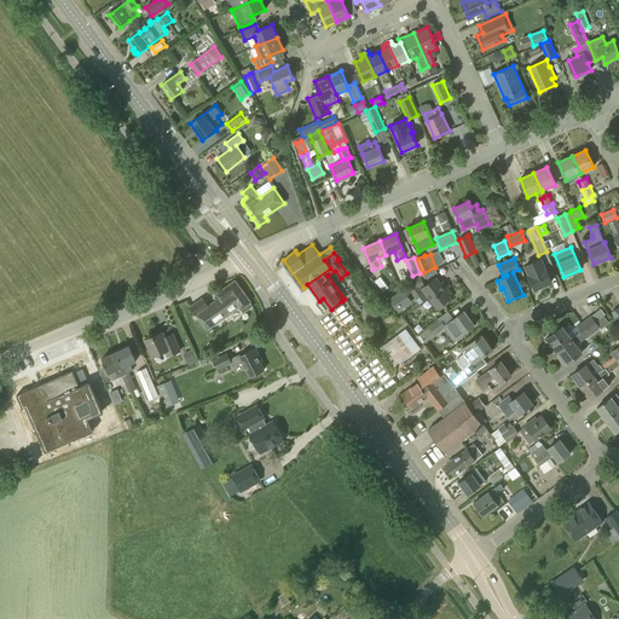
[(536,289),(551,282),(542,258),(525,265),(536,289)]
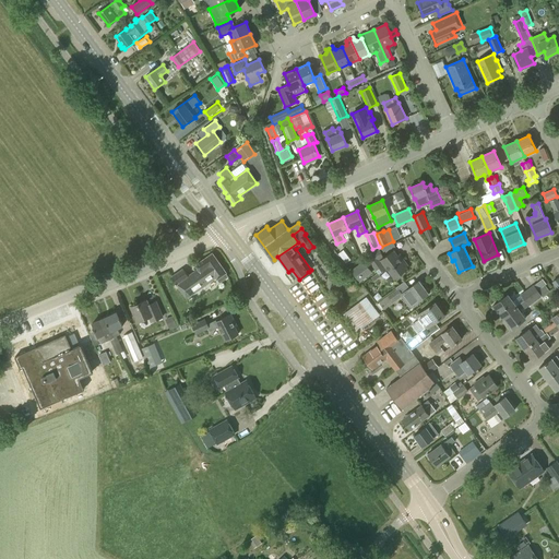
[(379,259),(383,258),(380,249),(367,254),(370,262),(378,273),(379,275),(380,274),(387,270),(379,259)]
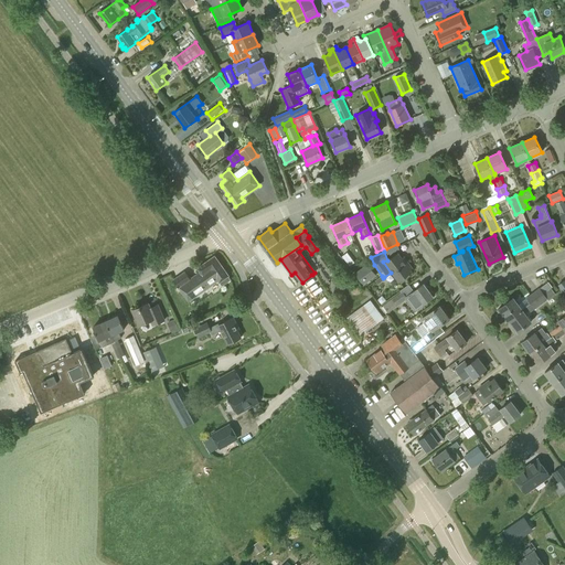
[(354,263),(347,253),(342,256),(350,266),(354,263)]
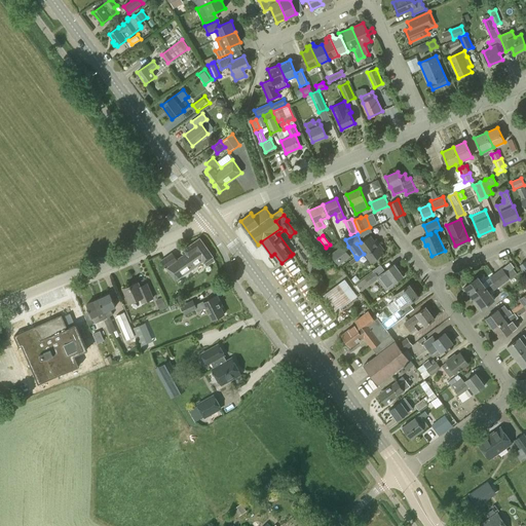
[(371,236),(359,245),(371,262),(383,253),(381,251),(383,250),(378,242),(376,243),(371,236)]
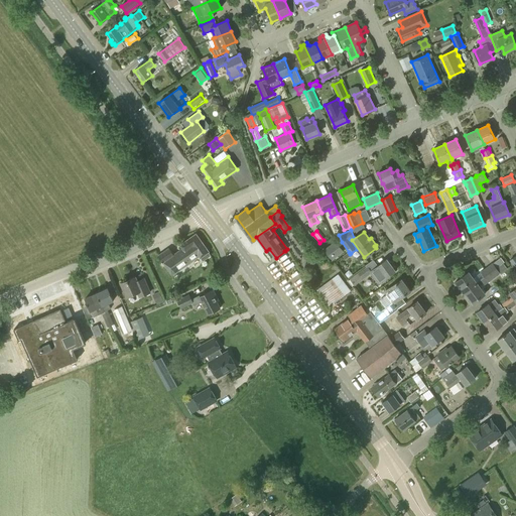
[(203,260),(211,255),(196,234),(180,245),(183,248),(173,255),(168,249),(158,256),(163,263),(160,265),(162,269),(166,266),(172,275),(200,256),(203,260)]
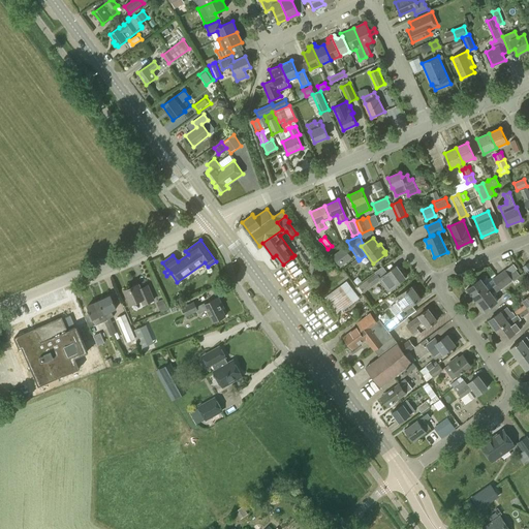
[(341,267),(352,257),(344,247),(333,255),(341,267)]
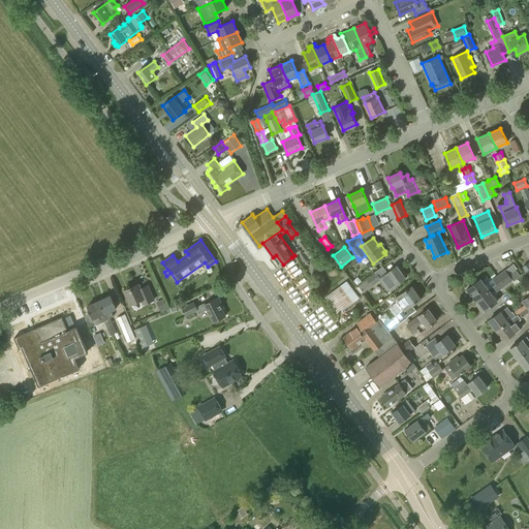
[(328,258),(321,263),(327,270),(333,265),(328,258)]
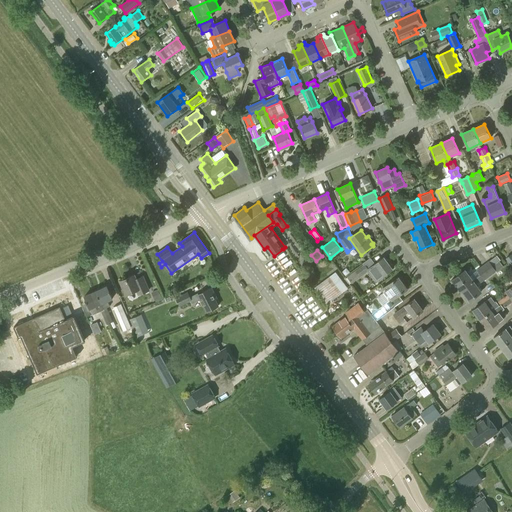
[(492,250),(486,254),(489,259),(495,255),(492,250)]
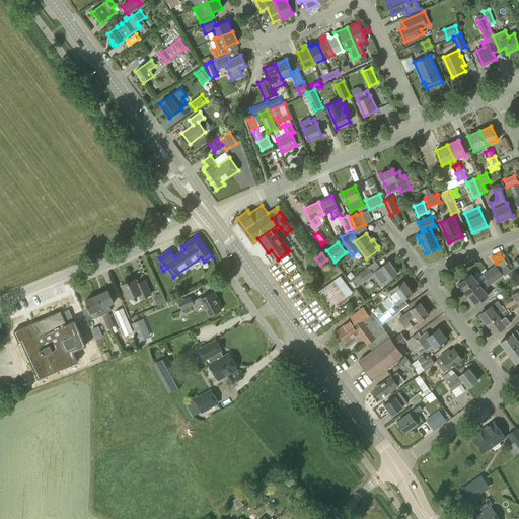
[(479,268),(488,265),(486,257),(477,261),(479,268)]
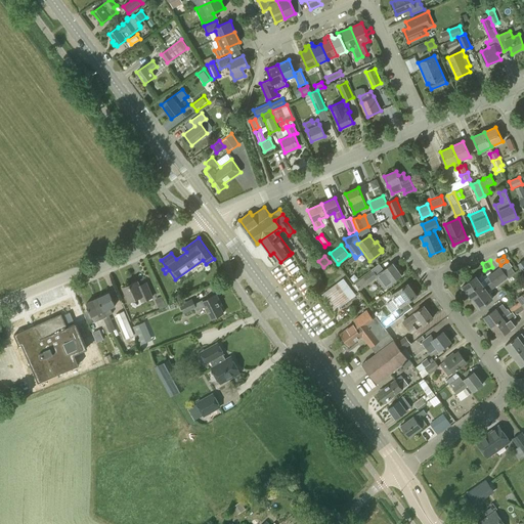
[(402,275),(393,263),(377,275),(373,269),(363,277),(368,284),(376,277),(384,289),(392,282),(402,275)]
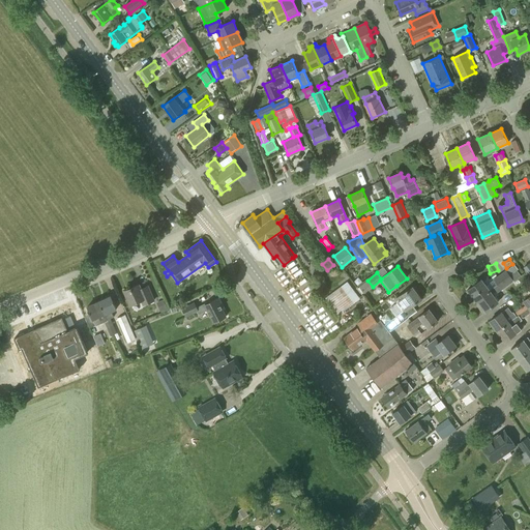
[(498,285),(514,271),(513,269),(508,272),(506,270),(494,280),(498,285)]
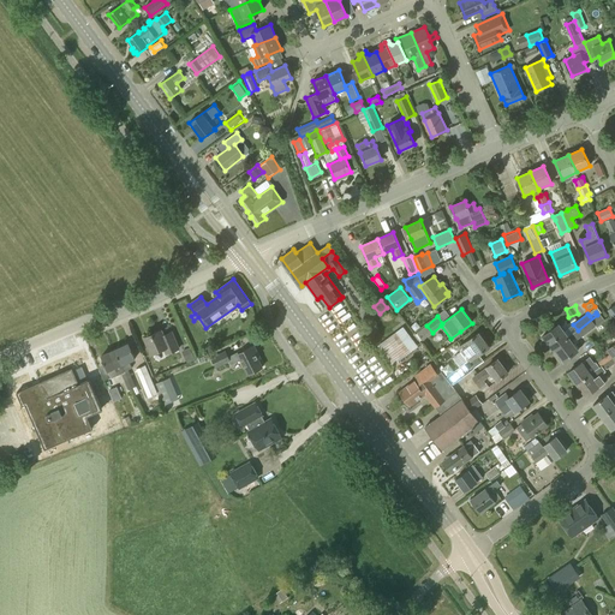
[(554,348),(563,362),(578,351),(571,341),(575,338),(578,339),(596,326),(597,327),(605,321),(599,314),(597,315),(578,330),(568,338),(554,348)]
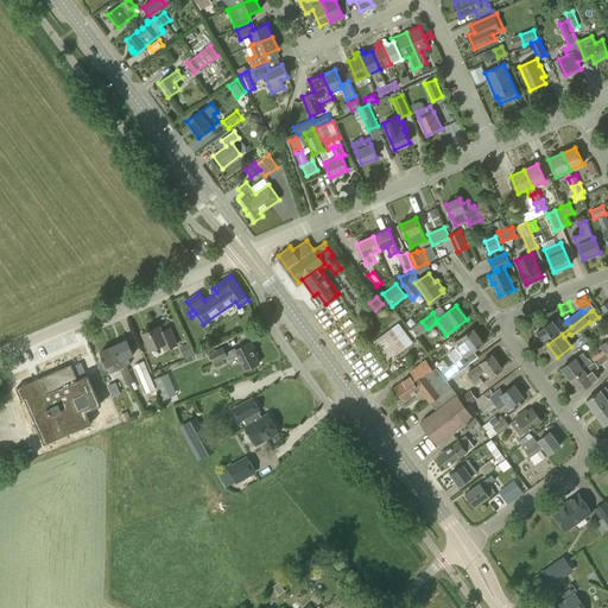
[(548,344),(562,334),(552,321),(536,333),(545,346),(548,344)]
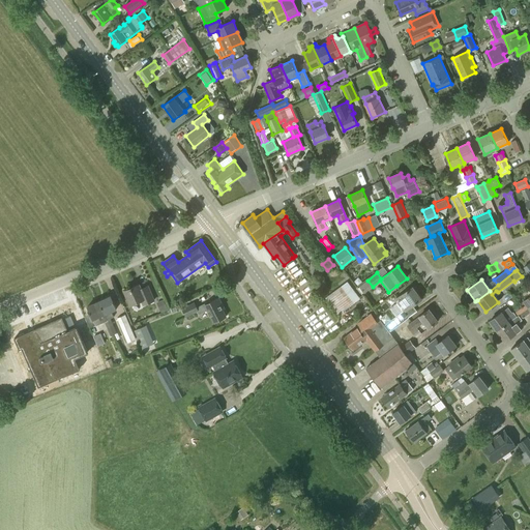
[(142,289),(140,284),(124,291),(130,305),(141,300),(143,305),(154,300),(148,286),(142,289)]
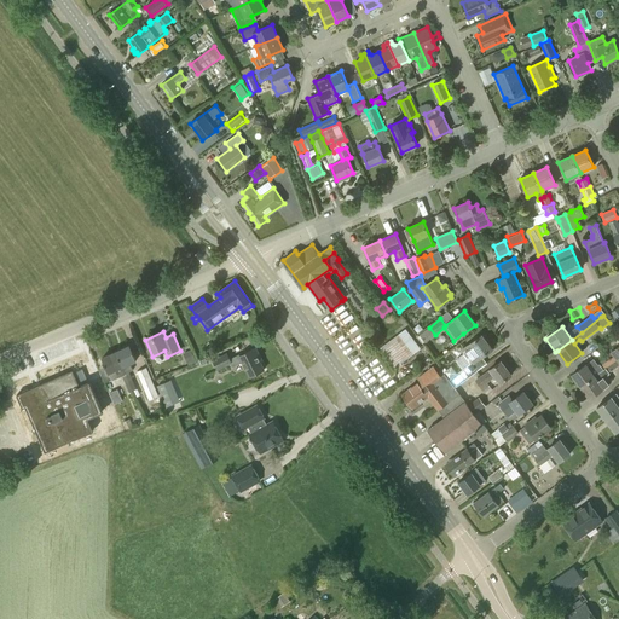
[(394,368),(414,354),(398,334),(380,348),(394,368)]
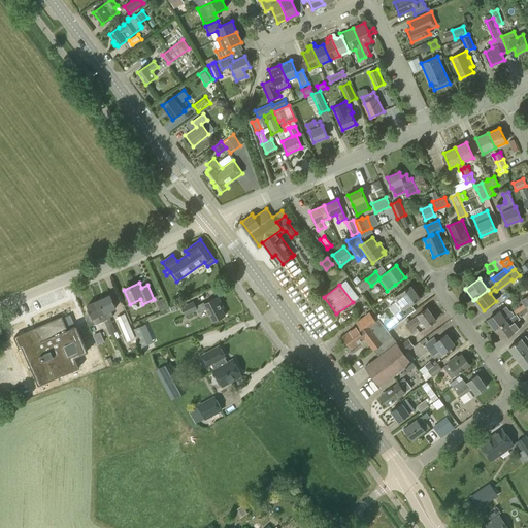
[(390,306),(396,315),(384,324),(388,330),(407,317),(402,310),(420,298),(411,286),(394,298),(396,301),(390,306)]
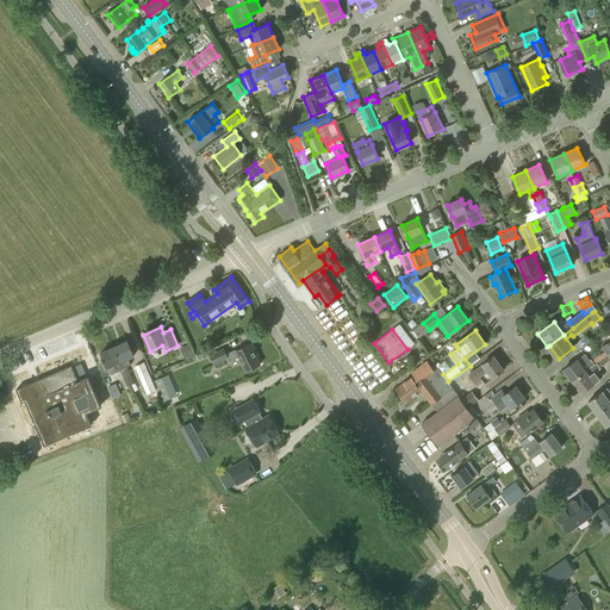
[(114,346),(131,385),(134,384),(126,366),(130,365),(128,359),(135,356),(128,341),(114,346)]
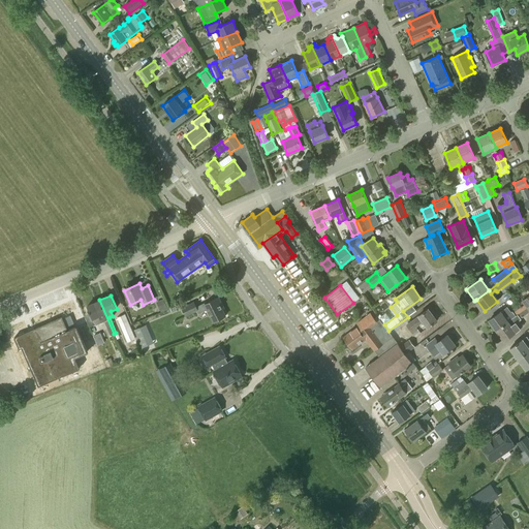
[(163,298),(157,300),(161,310),(167,308),(163,298)]
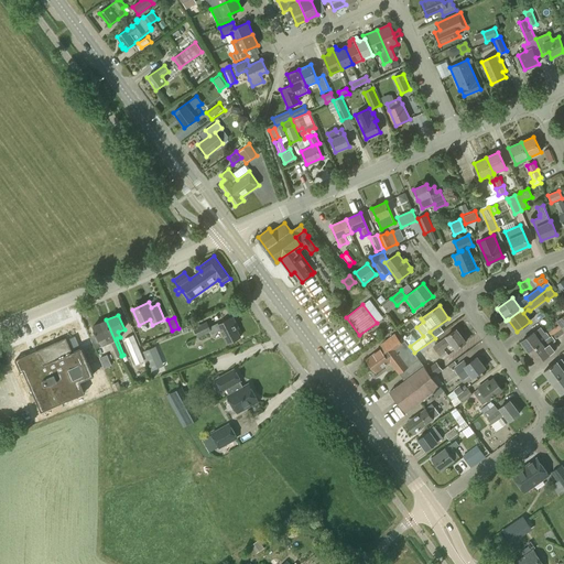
[(238,328),(232,317),(219,324),(218,323),(209,327),(207,322),(194,328),(198,337),(210,331),(212,334),(220,329),(227,344),(240,336),(237,329),(238,328)]
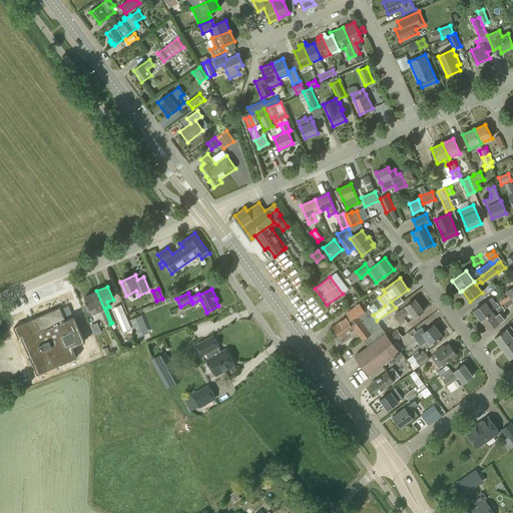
[(107,325),(110,324),(96,291),(84,296),(93,316),(101,312),(107,325)]
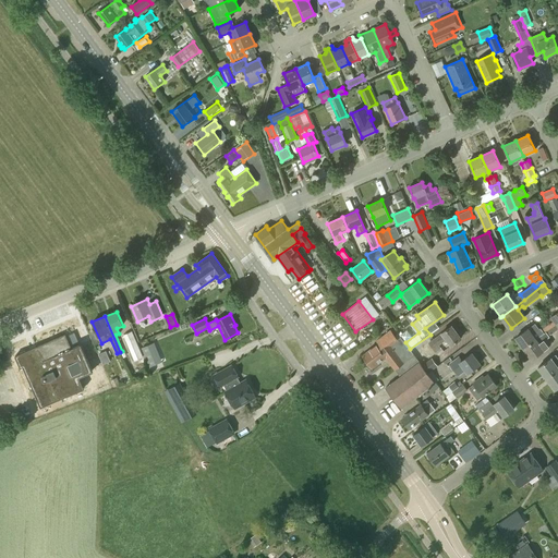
[(557,323),(556,325),(544,334),(523,349),(531,359),(552,344),(547,339),(557,329),(557,323)]
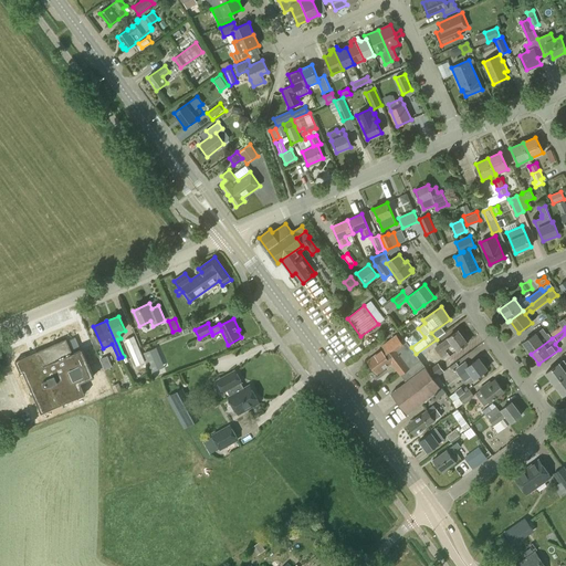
[(531,354),(552,338),(548,333),(547,334),(543,328),(523,343),(531,354)]
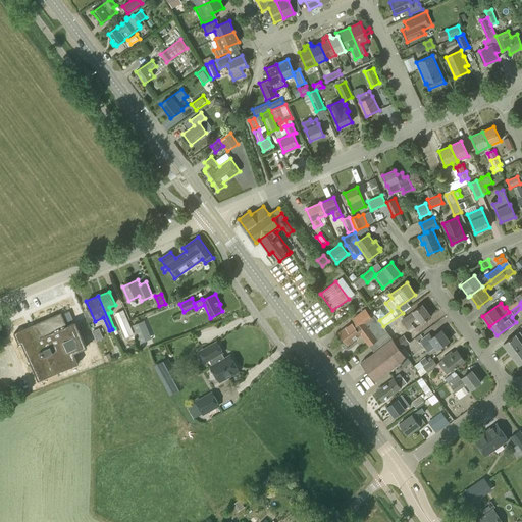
[(427,310),(423,304),(413,312),(401,321),(407,329),(408,328),(410,332),(415,328),(411,322),(417,318),(422,323),(431,316),(432,314),(429,310),(427,310)]
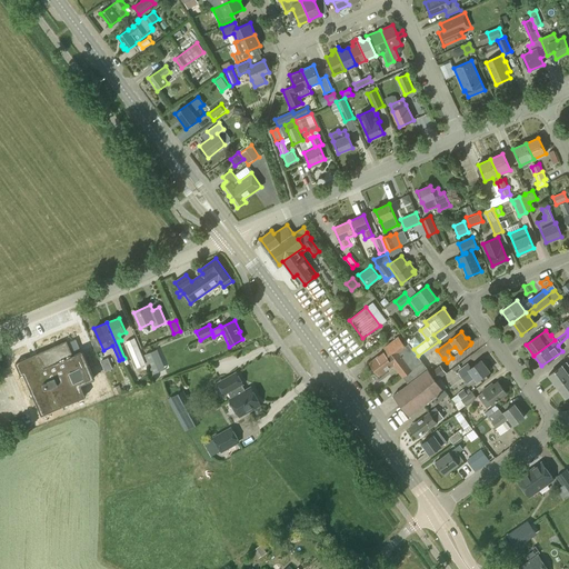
[(418,356),(413,349),(412,349),(408,343),(406,346),(398,337),(385,348),(386,350),(370,363),(379,376),(393,365),(402,377),(422,362),(418,357),(418,356)]
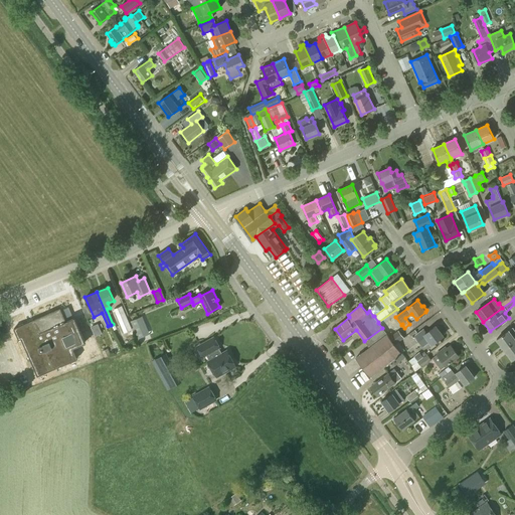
[(134,334),(122,306),(114,309),(124,332),(126,331),(128,337),(134,334)]
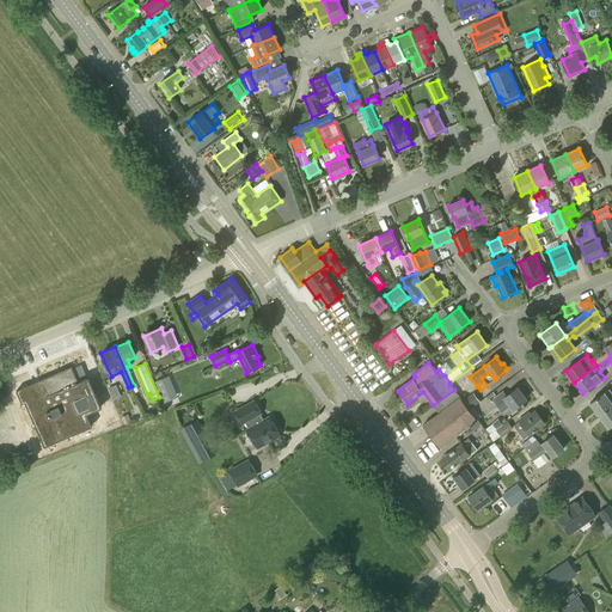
[(79,381),(72,366),(38,380),(32,383),(32,384),(17,391),(22,404),(25,403),(35,423),(34,424),(36,430),(37,430),(44,447),(92,426),(87,414),(102,408),(89,377),(79,381)]
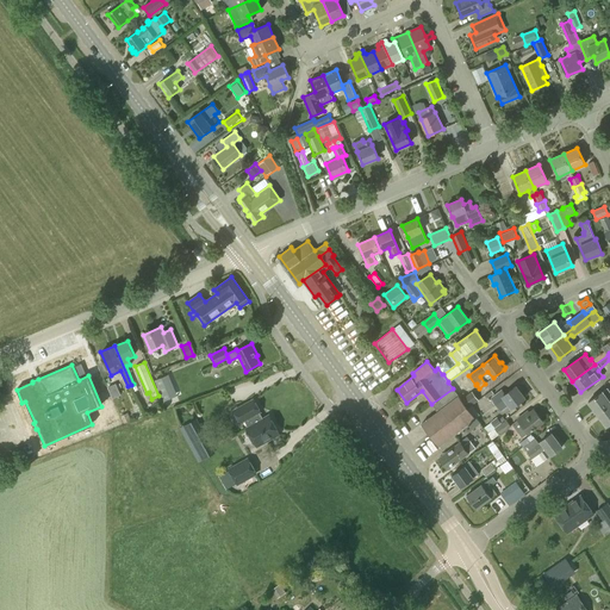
[(452,387),(473,371),(471,366),(448,383),(452,387)]
